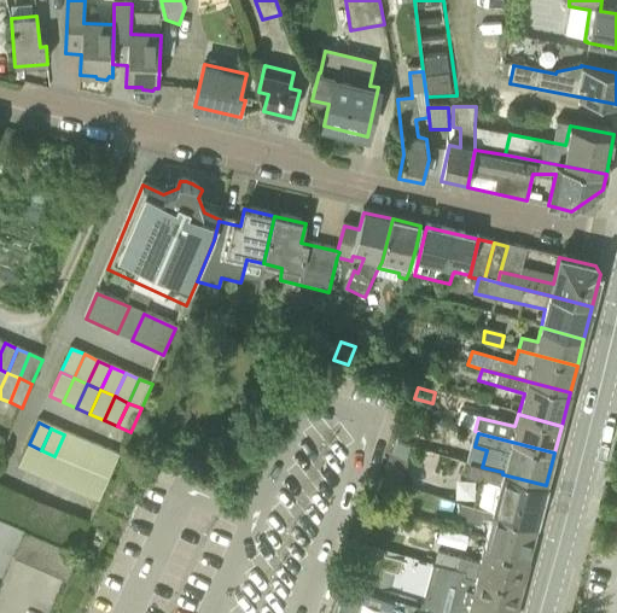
[(69,462),(79,441),(64,435),(54,456),(69,462)]
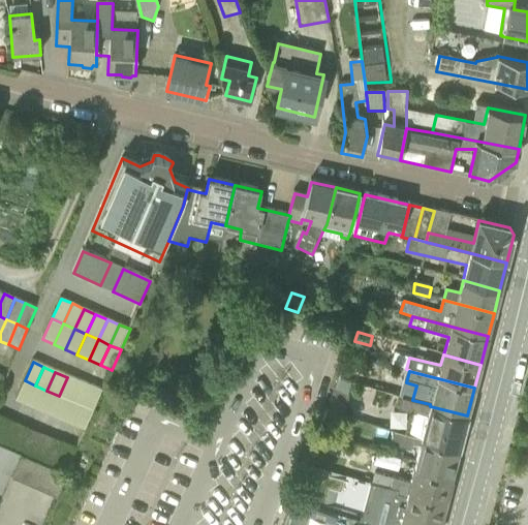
[(70,401),(79,382),(67,377),(59,396),(70,401)]
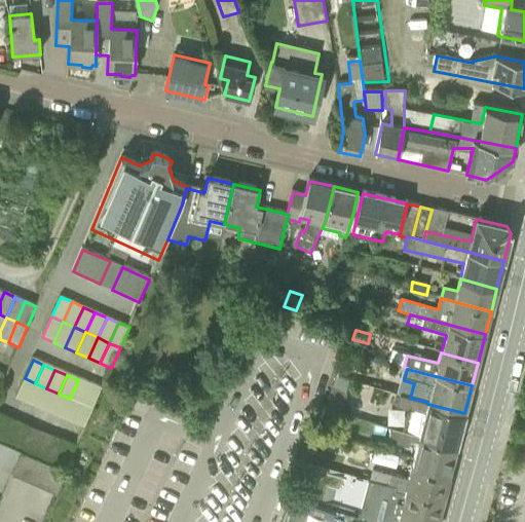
[(35,383),(25,378),(15,398),(27,402),(35,383)]
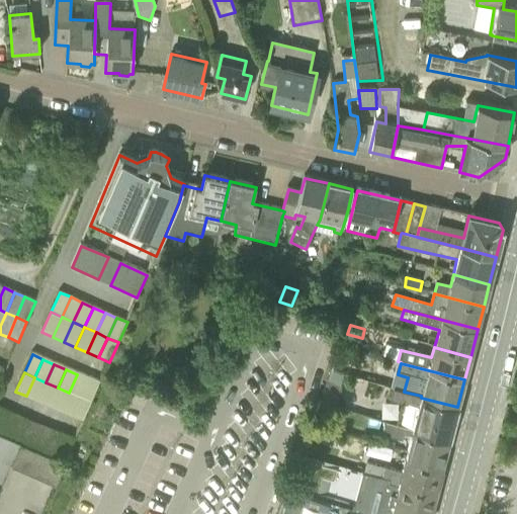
[(77,374),(69,393),(80,398),(89,379),(77,374)]
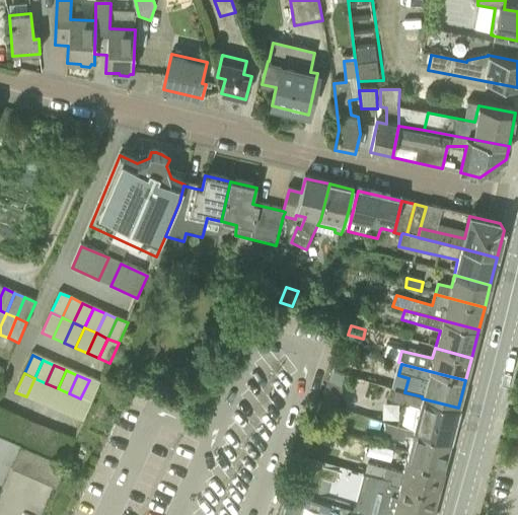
[(38,401),(46,383),(34,378),(26,396),(38,401)]
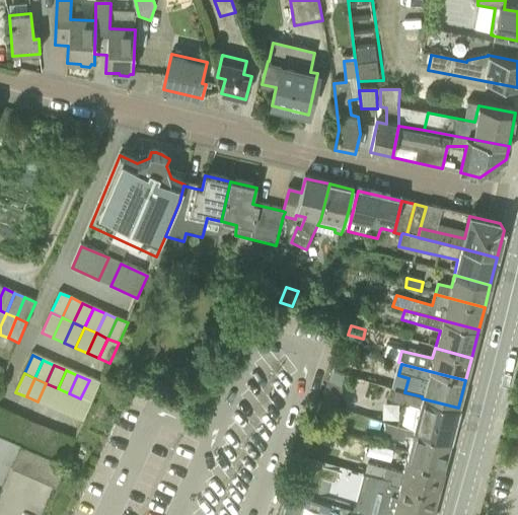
[(89,380),(80,398),(90,403),(99,384),(89,380)]
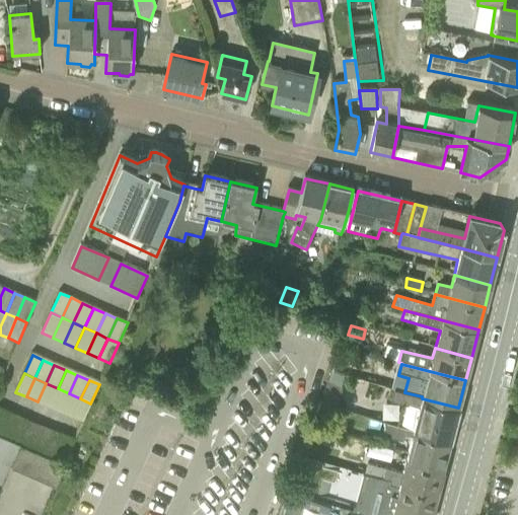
[(46,383),(38,401),(49,408),(58,388),(46,383)]
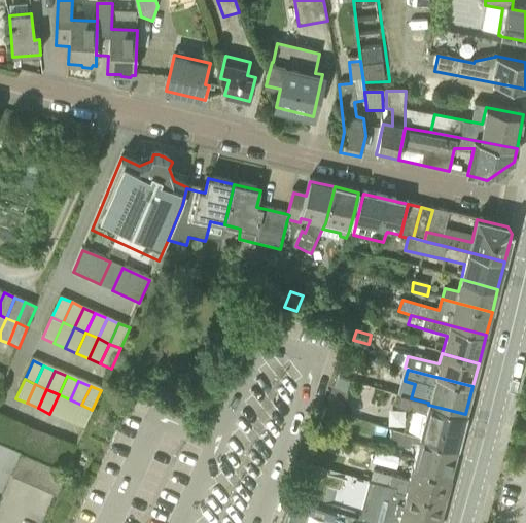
[(49,414),(62,419),(70,399),(59,394),(49,414)]
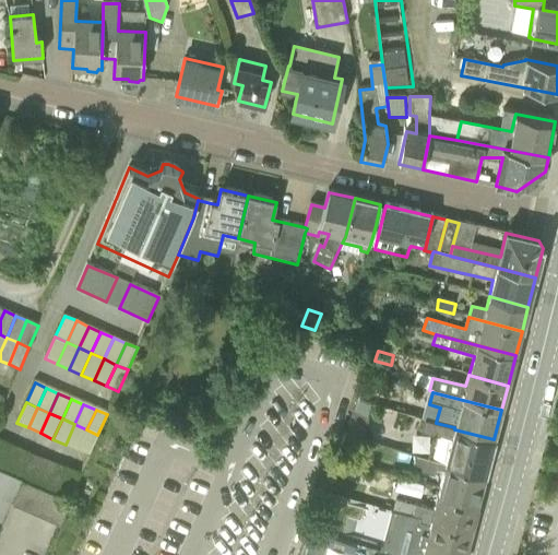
[(422,435),(438,439),(432,461),(446,464),(446,465),(485,475),(494,439),(454,429),(454,427),(436,423),(425,420),(422,435)]
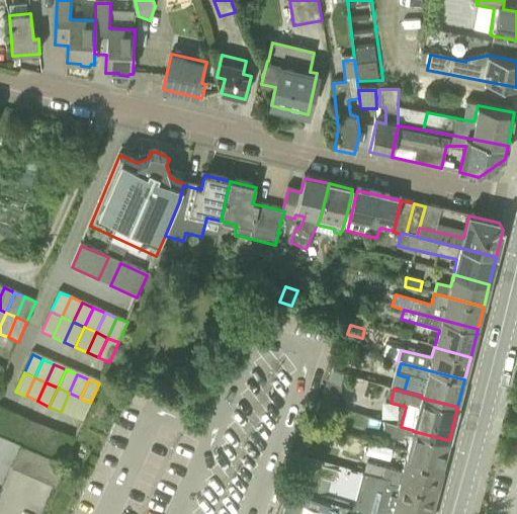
[(80,398),(69,393),(61,412),(72,417),(80,398)]
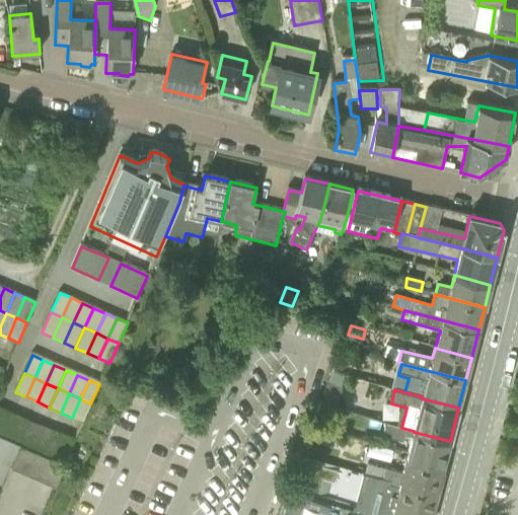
[(80,398),(72,418),(82,422),(90,403),(80,398)]
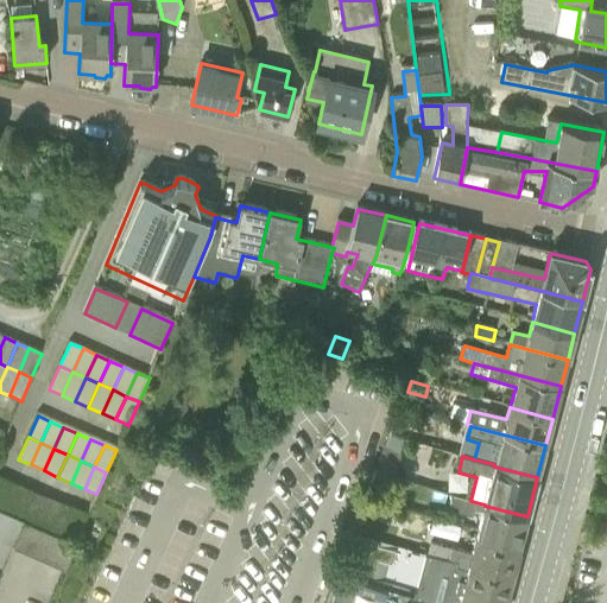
[(0,512),(8,516),(21,487),(7,481),(0,497),(0,512)]
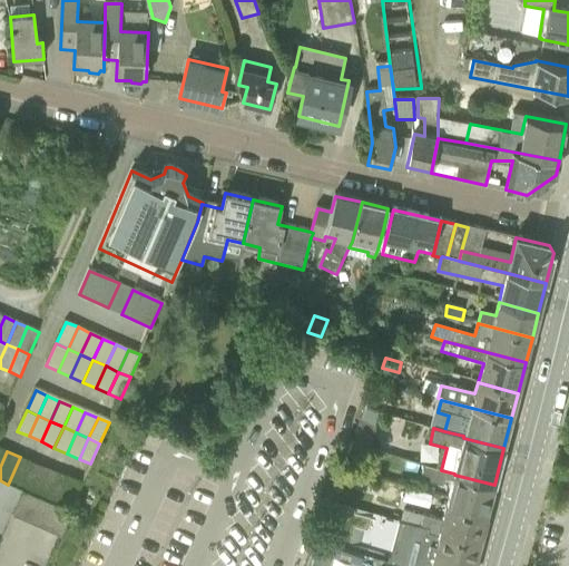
[(20,490),(32,462),(20,457),(8,485),(11,486),(20,490)]
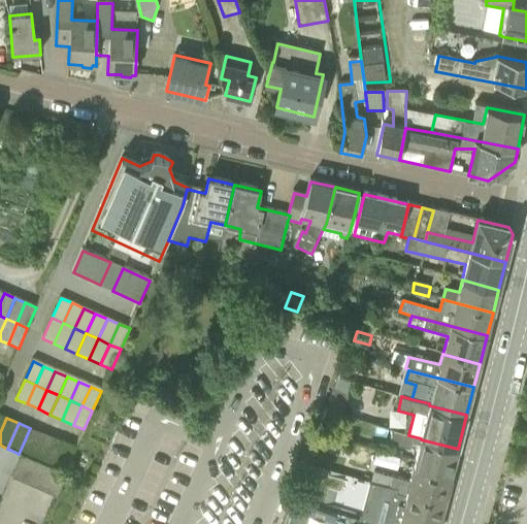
[(30,459),(42,433),(30,428),(19,454),(22,455),(30,459)]
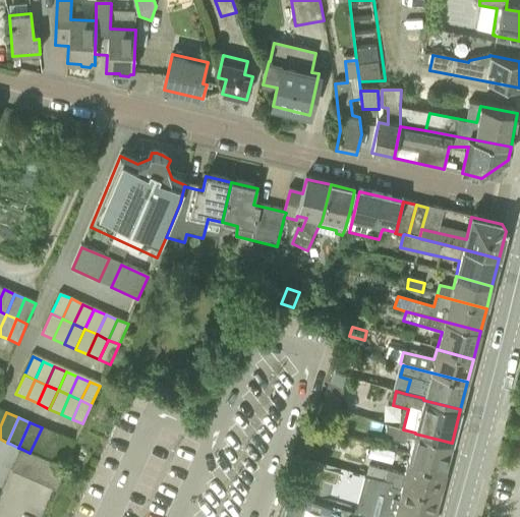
[(407,438),(413,440),(407,462),(445,472),(452,443),(415,434),(415,433),(403,429),(388,425),(385,439),(405,444),(407,438)]
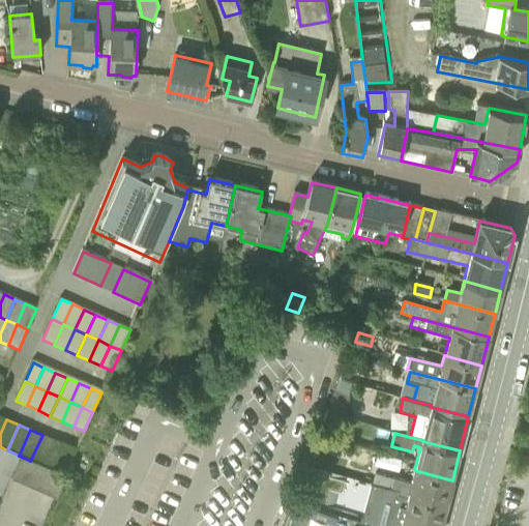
[(42,466),(54,440),(42,435),(30,461),(33,462),(42,466)]
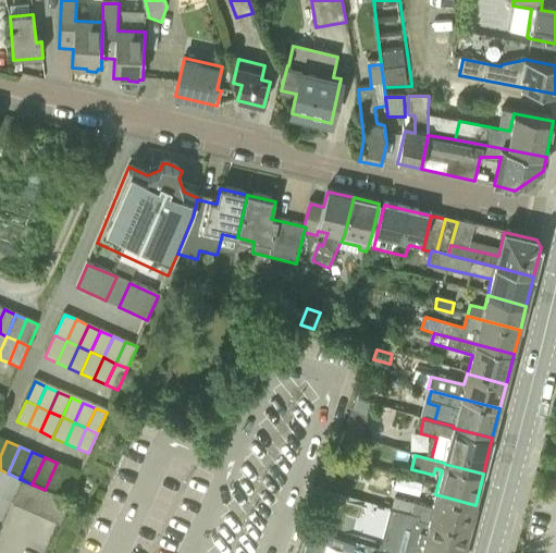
[(57,495),(70,468),(57,463),(45,490),(47,491),(57,495)]
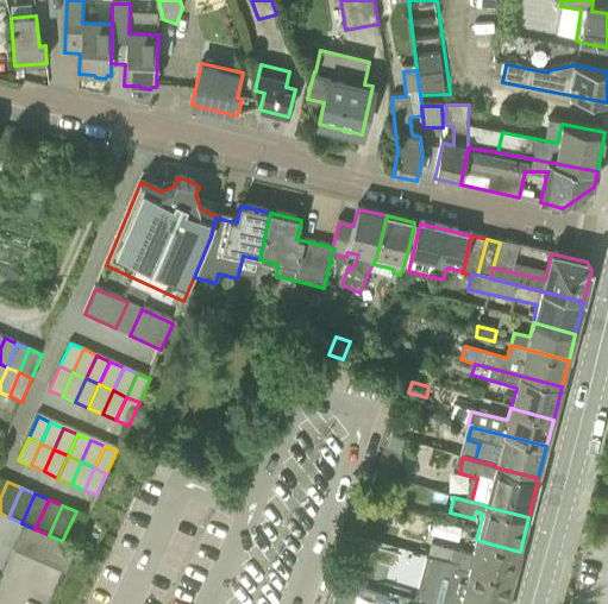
[(63,542),(76,548),(89,517),(76,511),(62,541),(63,542)]
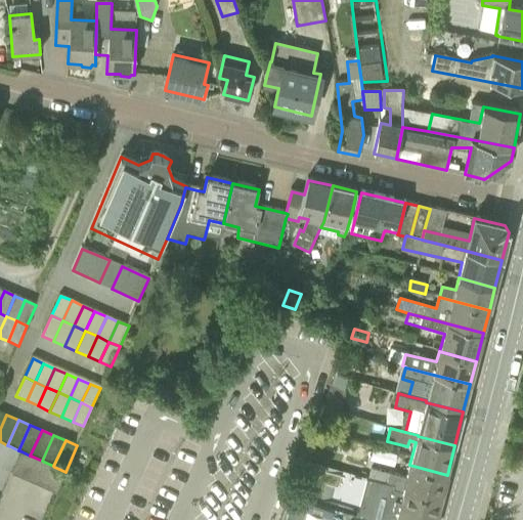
[(0,441),(0,467),(1,468),(10,446),(7,445),(0,441)]
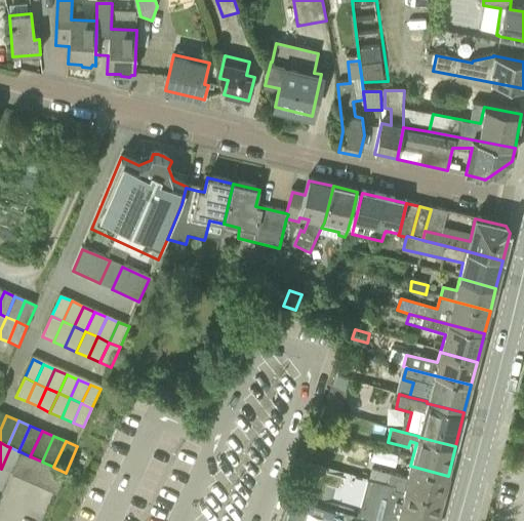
[(10,447),(1,469),(12,473),(13,474),(22,452),(18,451),(10,447)]
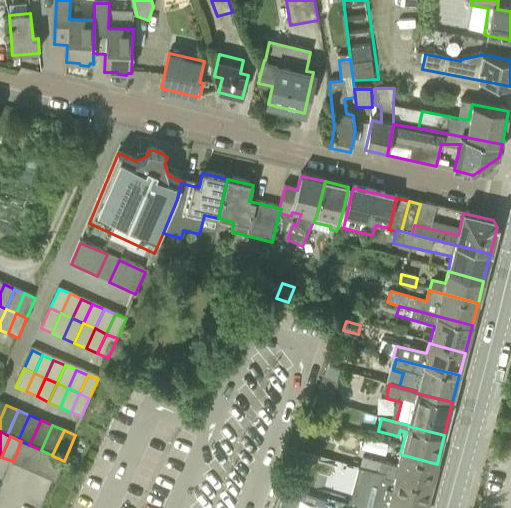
[(29,445),(21,441),(13,462),(12,463),(23,468),(32,446),(29,445)]
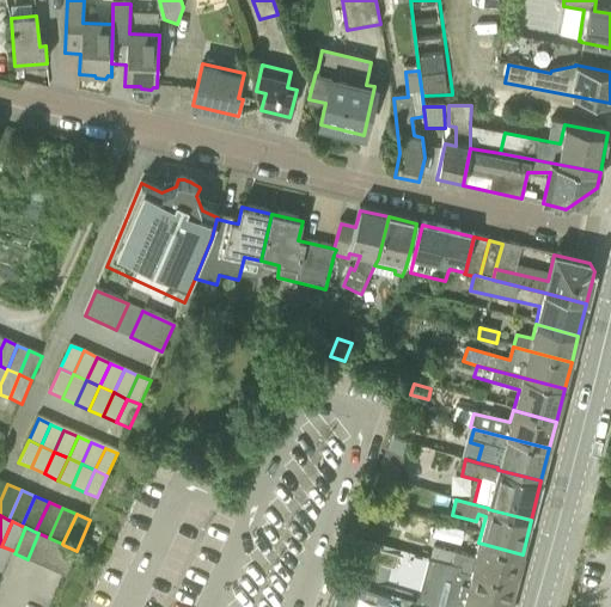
[(38,533),(28,559),(40,565),(52,539),(49,538),(38,533)]
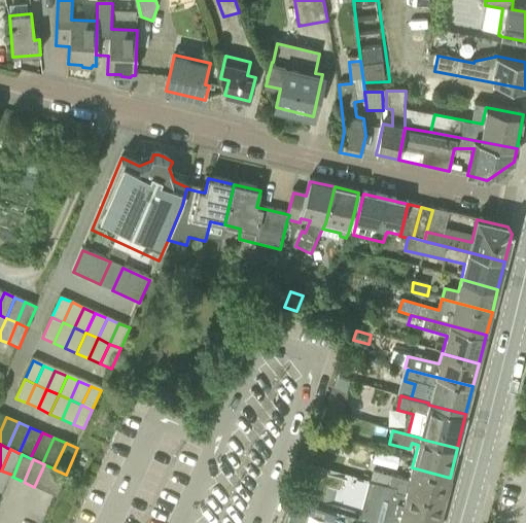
[(44,464),(34,487),(45,492),(55,469),(54,468),(44,464)]
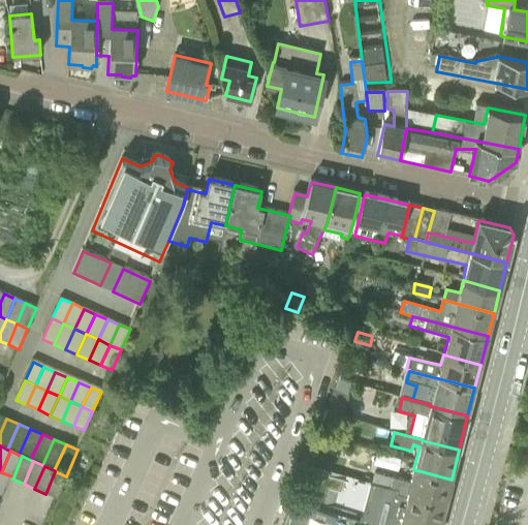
[(372,485),(396,491),(445,503),(452,480),(413,469),(410,483),(394,479),(394,480),(374,474),(373,479),(358,474),(356,479),(355,481),(372,485)]
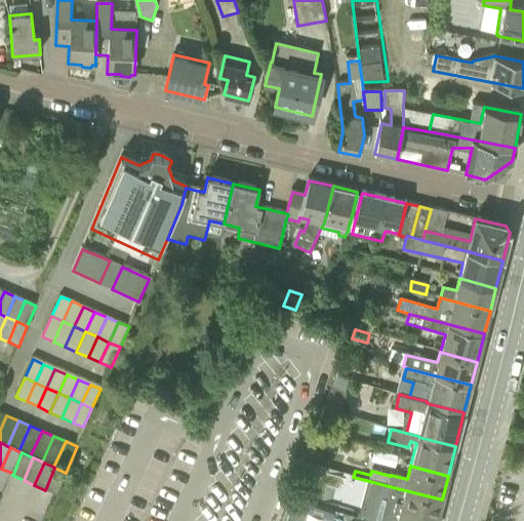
[(54,468),(45,490),(56,495),(66,473),(54,468)]
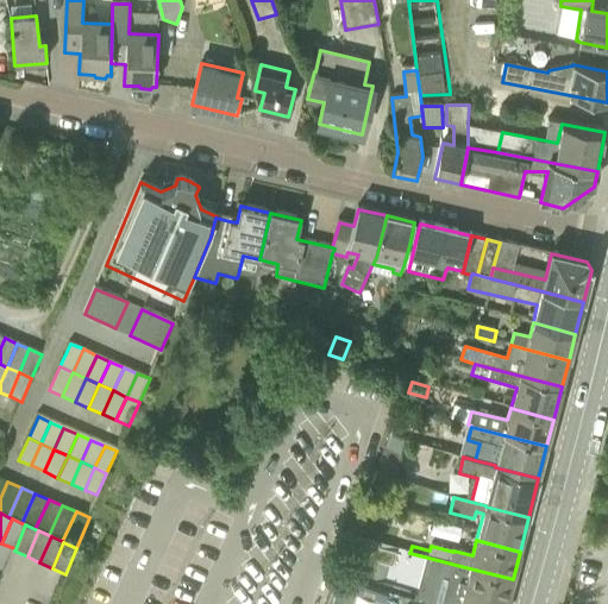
[(506,603),(513,579),(456,565),(450,590),(457,592),(456,597),(462,598),(461,603),(506,603)]
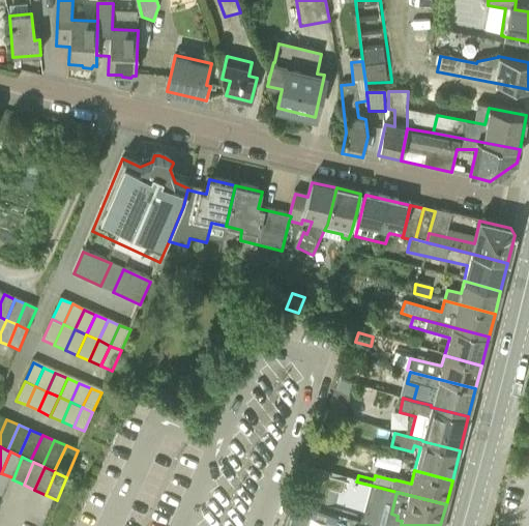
[(301,525),(305,516),(293,510),(287,525),(301,525)]
